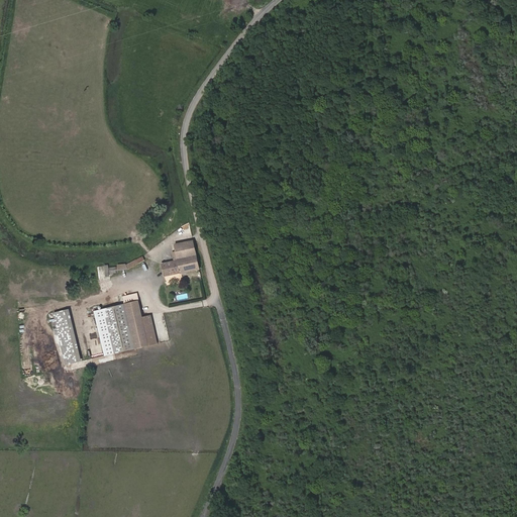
[(163,264),(165,275),(199,268),(193,240),(176,244),(177,254),(174,255),(175,262),(163,264)]
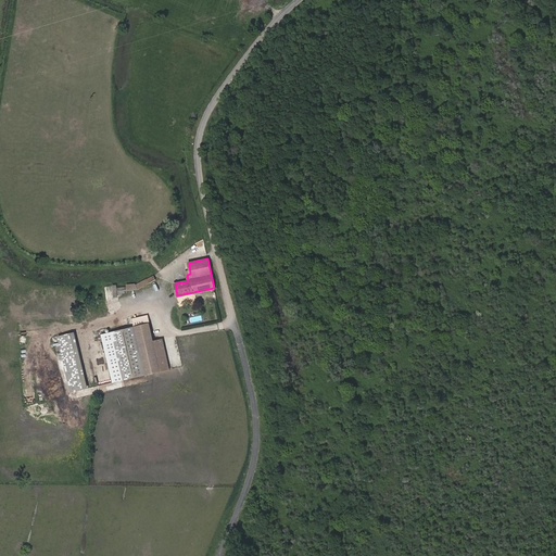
[(136,285),(127,287),(129,292),(138,289),(154,280),(152,276),(136,285)]
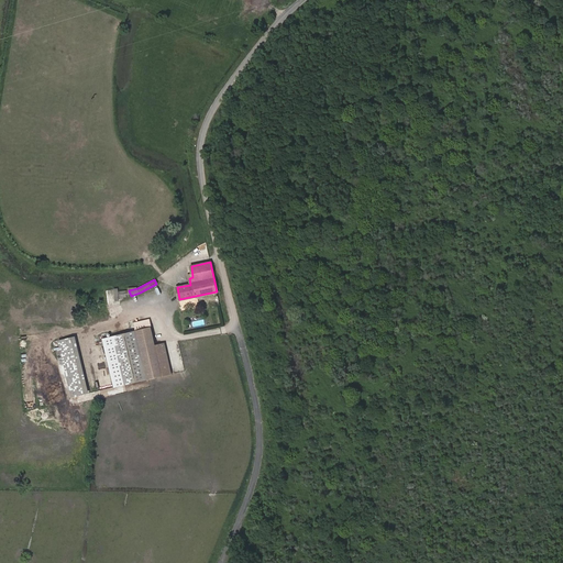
[(112,300),(118,299),(118,288),(108,289),(109,309),(112,308),(112,300)]
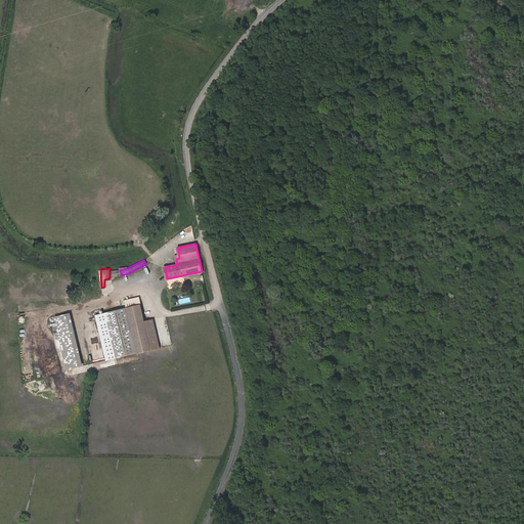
[(128,309),(139,307),(138,299),(127,301),(128,309)]
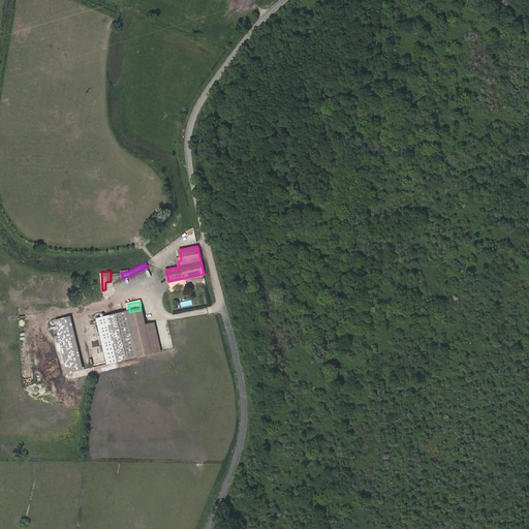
[(135,338),(138,356),(150,353),(145,325),(141,310),(129,312),(135,338)]
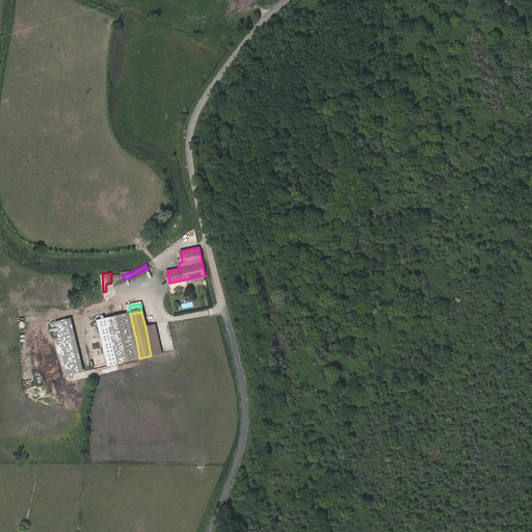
[(136,340),(130,314),(108,318),(118,363),(139,358),(136,340)]
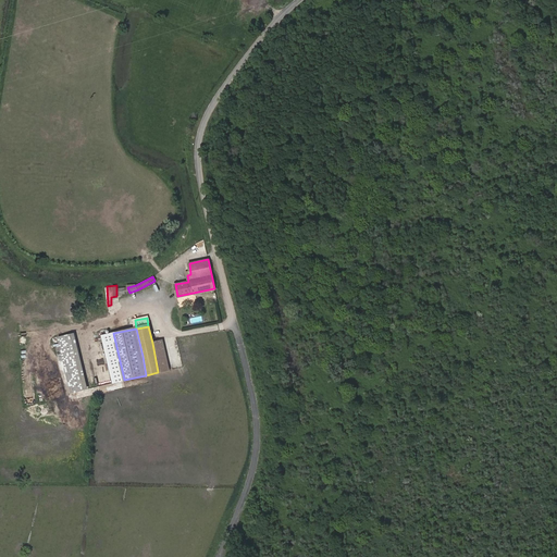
[(58,337),(71,393),(88,390),(75,333),(58,337)]
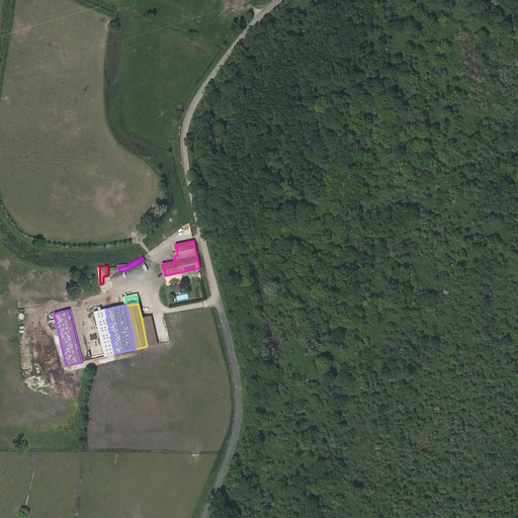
[(105,310),(95,313),(104,355),(115,353),(105,310)]
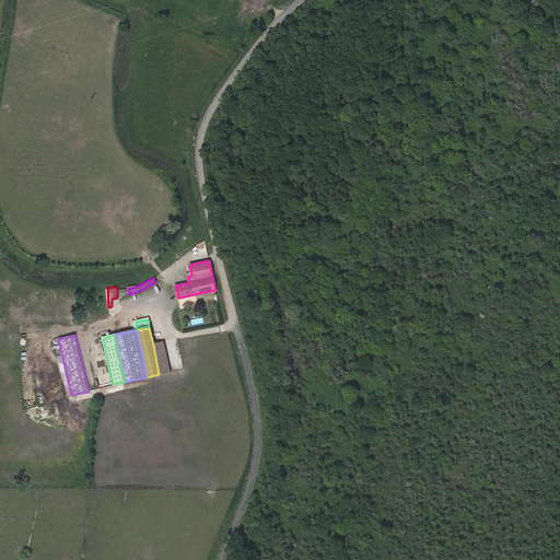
[(153,345),(159,374),(168,372),(162,342),(153,345)]
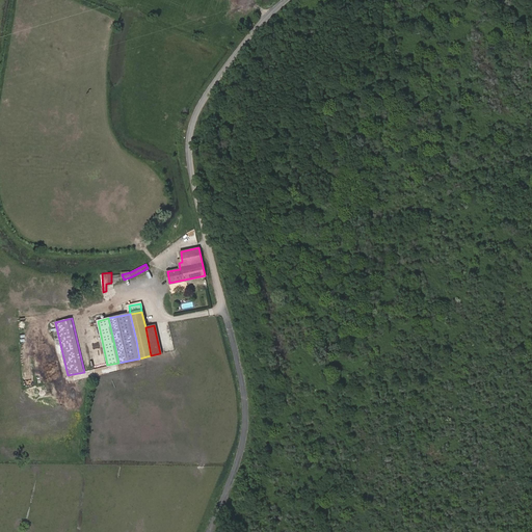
[(97,365),(104,363),(102,353),(95,355),(97,365)]
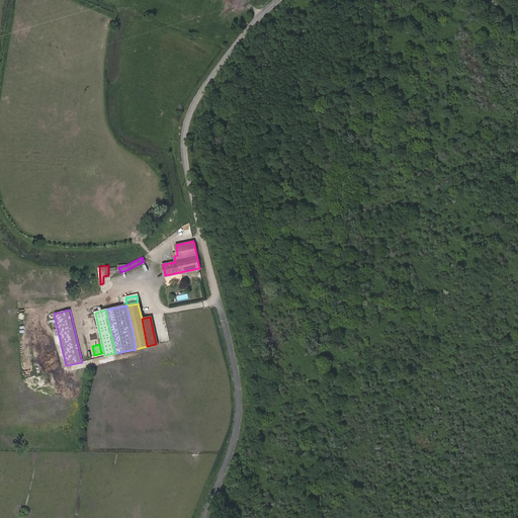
All buildings are outlined.
